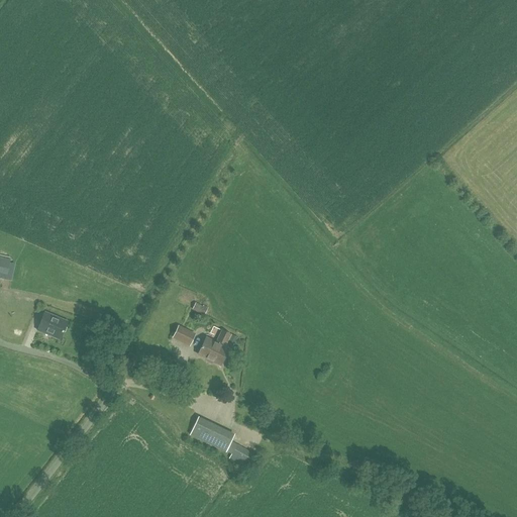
[(0,273),(7,275),(10,261),(0,257),(0,273)]
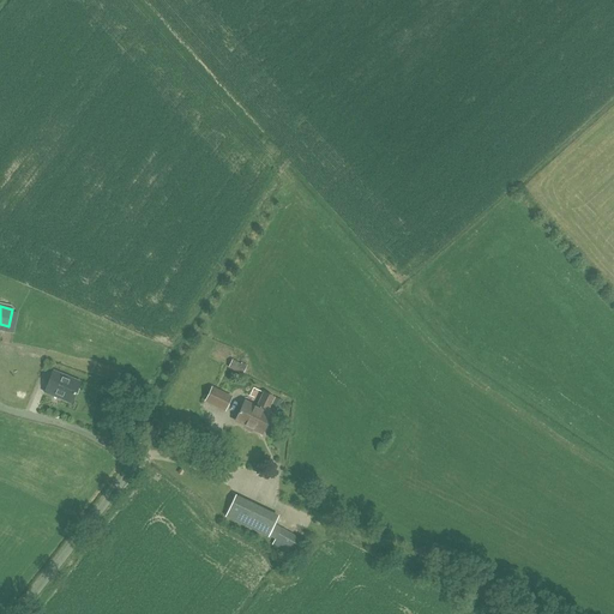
[(228,368),(242,375),(247,365),(242,362),(241,363),(232,360),(228,368)]
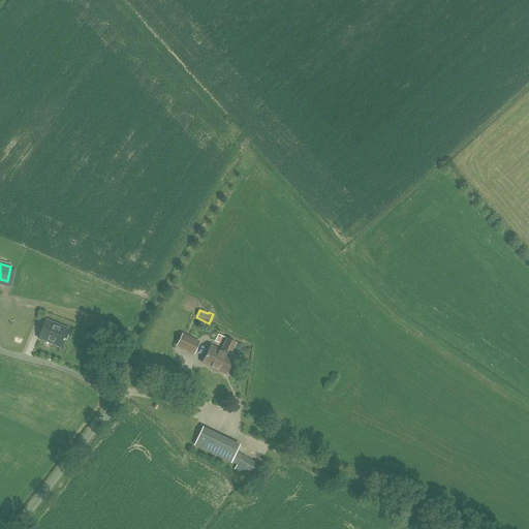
[(61,347),(69,330),(47,320),(39,337),(61,347)]
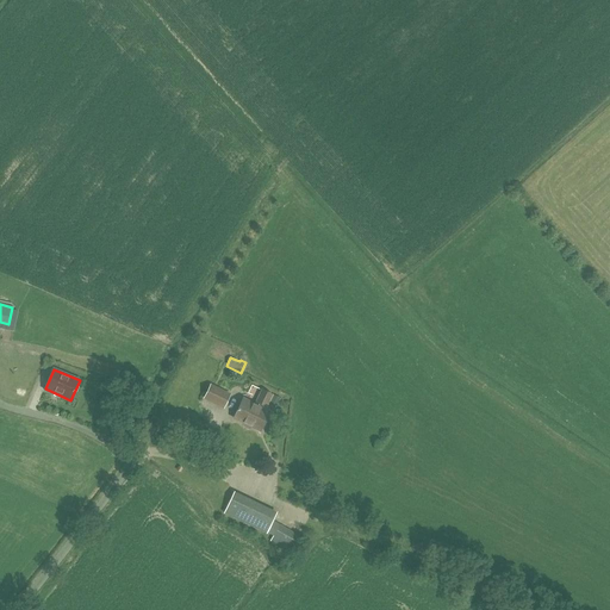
[(211,386),(205,398),(224,408),(230,396),(211,386)]
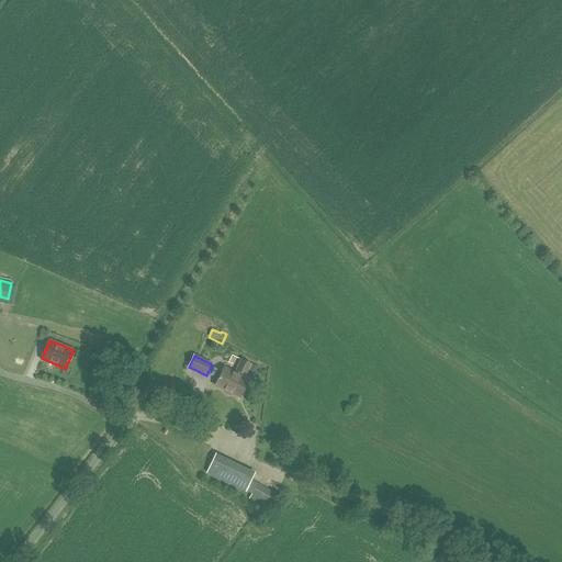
[(215,385),(232,393),(240,397),(248,380),(244,378),(250,364),(247,362),(242,360),(235,373),(224,369),(215,385)]
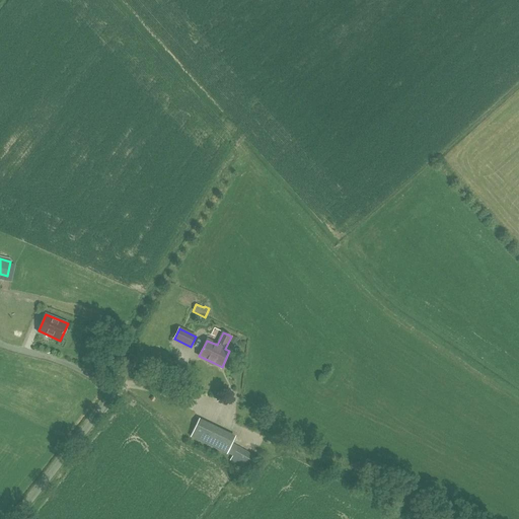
[(191,439),(223,454),(225,455),(233,439),(199,422),(191,439)]
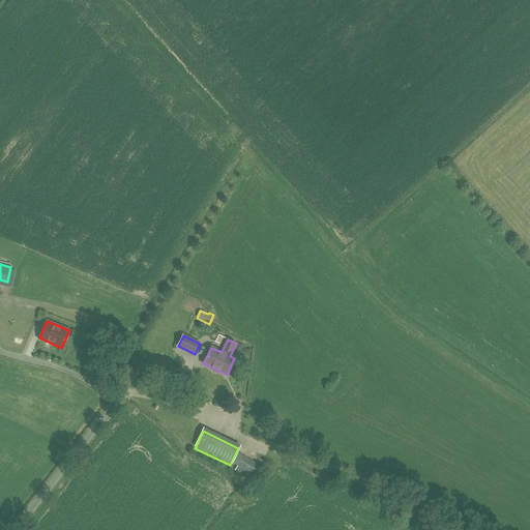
[(235,470),(254,481),(249,487),(255,490),(266,470),(262,467),(243,455),(235,470)]
